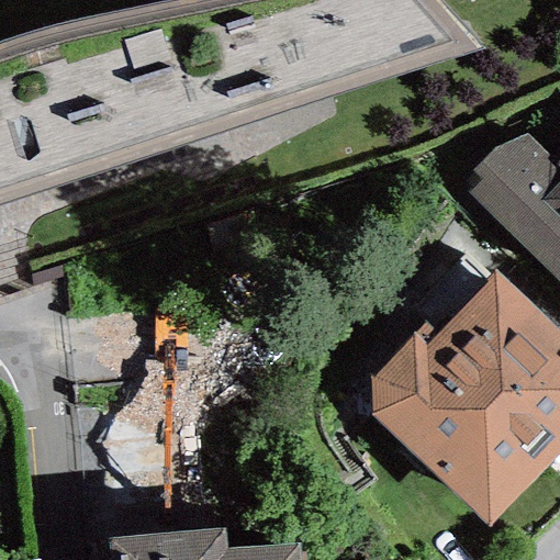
[(559,155),(556,159),(530,131),(497,145),(472,169),(480,180),(470,191),(559,279),(559,155)]
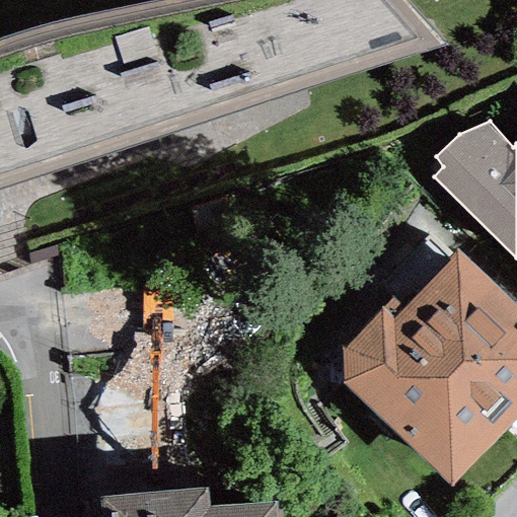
[(453,486),(516,416),(516,303),(460,246),(404,306),(394,295),(343,347),(344,381),(453,486)]
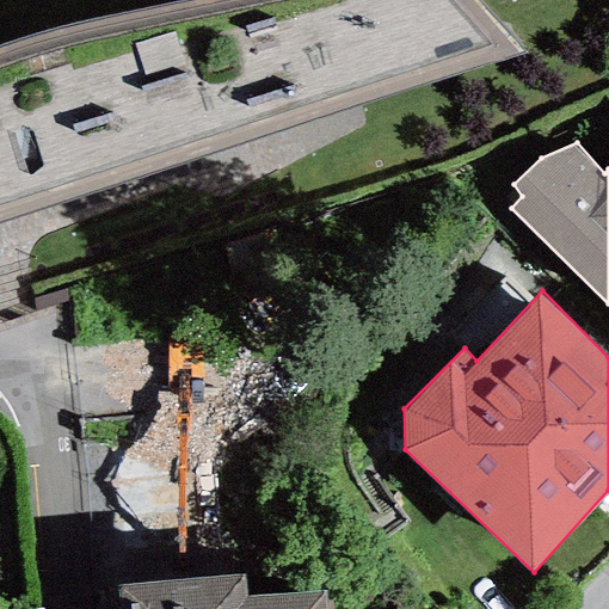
[(217,536),(210,440),(110,446),(117,543),(217,536)]
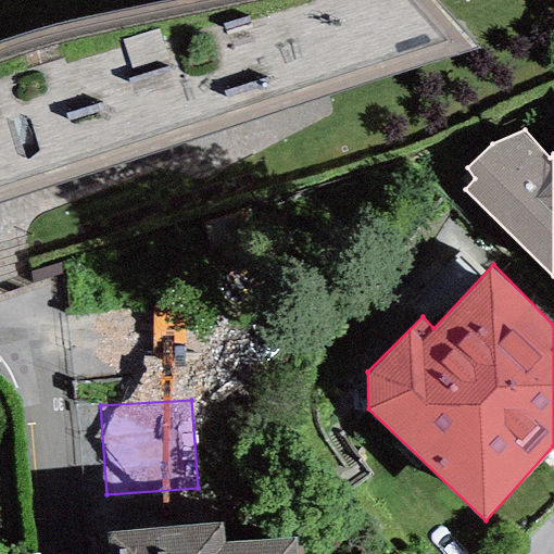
[(299,553),(298,534),(225,541),(223,521),(108,531),(110,553),(299,553)]
